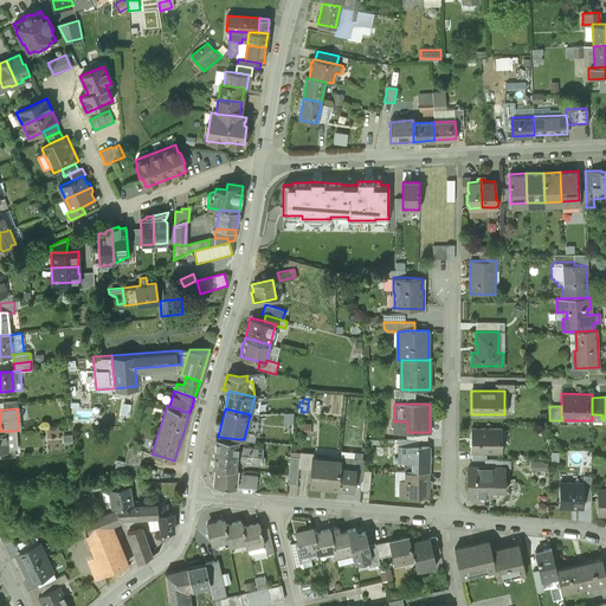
[(302,421),(302,432),(313,432),(313,423),(302,421)]
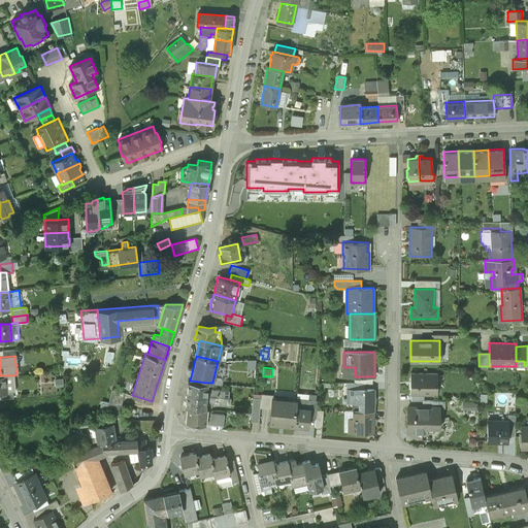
[(437,373),(410,373),(410,394),(411,394),(423,394),(437,395),(437,373)]
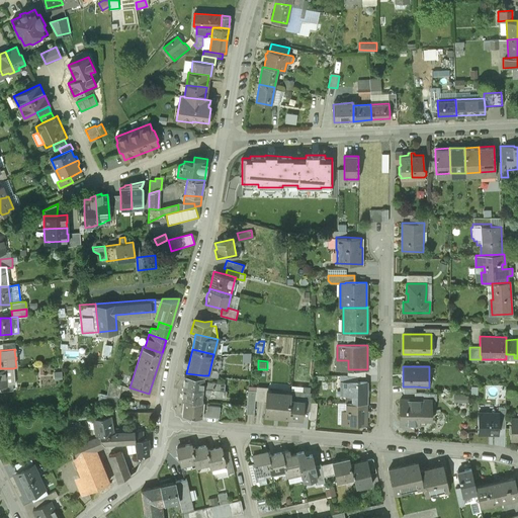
[(13,368),(0,368),(0,384),(5,384),(5,383),(11,382),(14,382),(13,368)]
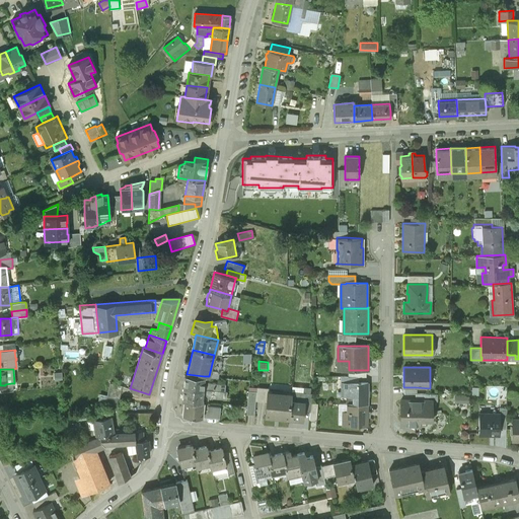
[(61,371),(53,372),(53,380),(62,379),(61,371)]
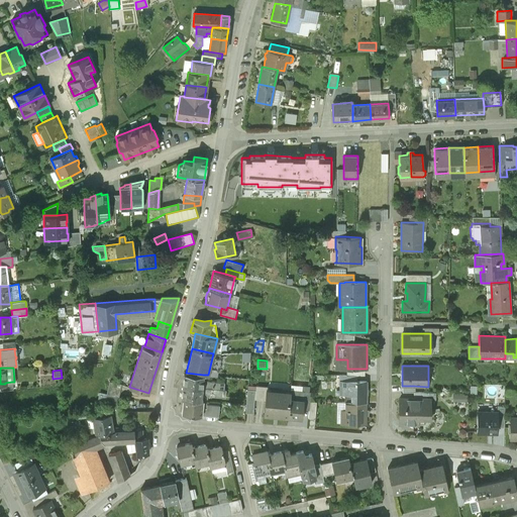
[(183,385),(216,389),(217,382),(207,381),(207,384),(202,383),(203,375),(186,373),(184,373),(183,385)]
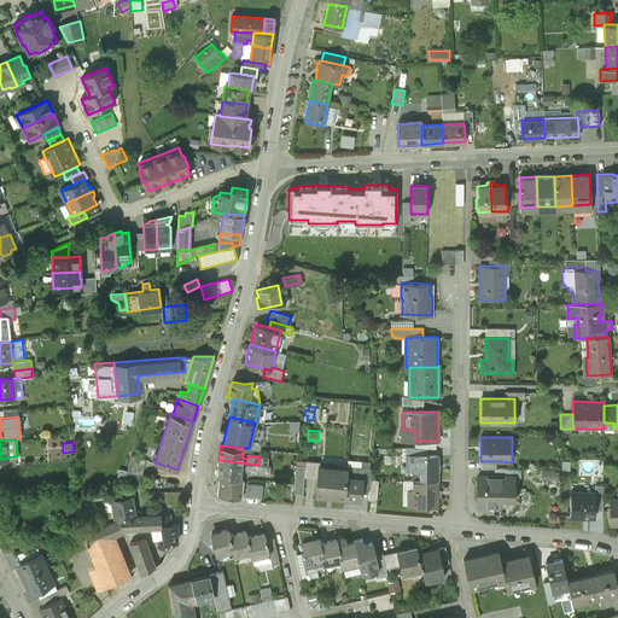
[(127,471),(141,473),(145,458),(130,455),(127,471)]
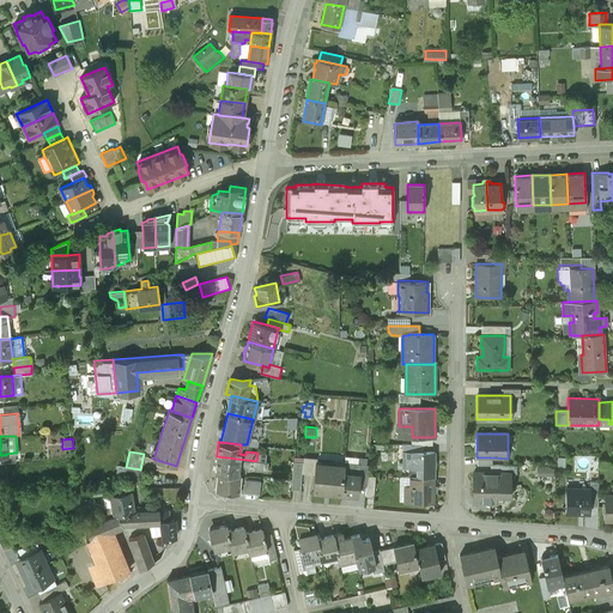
[(422,453),(405,451),(405,453),(405,468),(410,468),(408,477),(434,477),(434,453),(422,453)]
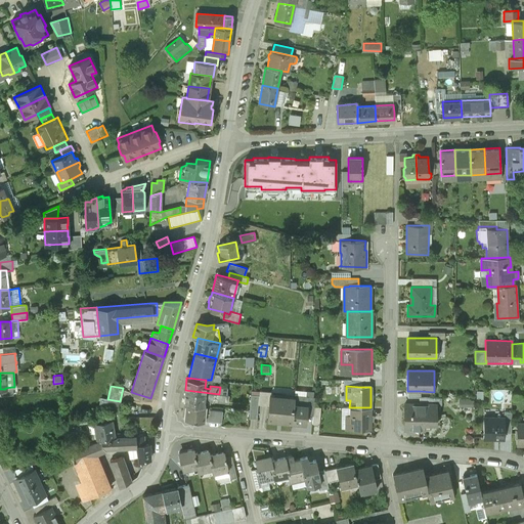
[(5,388),(5,389),(0,389),(0,392),(0,396),(12,395),(11,387),(5,388)]
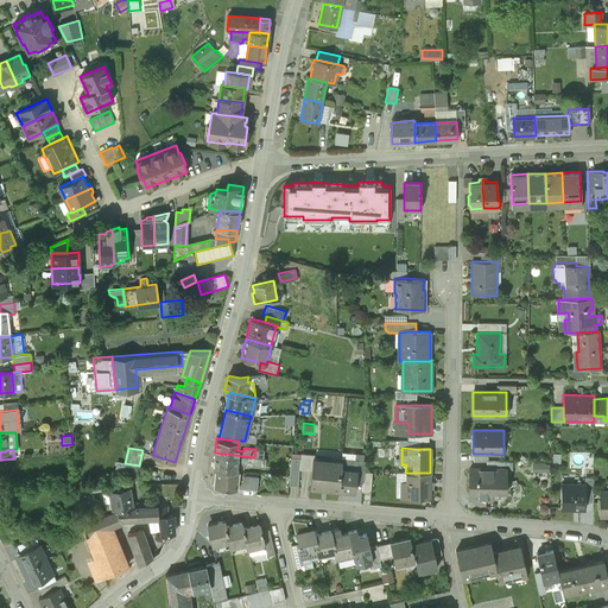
[(255,464),(255,457),(254,457),(215,453),(214,468),(215,468),(235,469),(236,460),(240,461),(244,463),(255,464)]
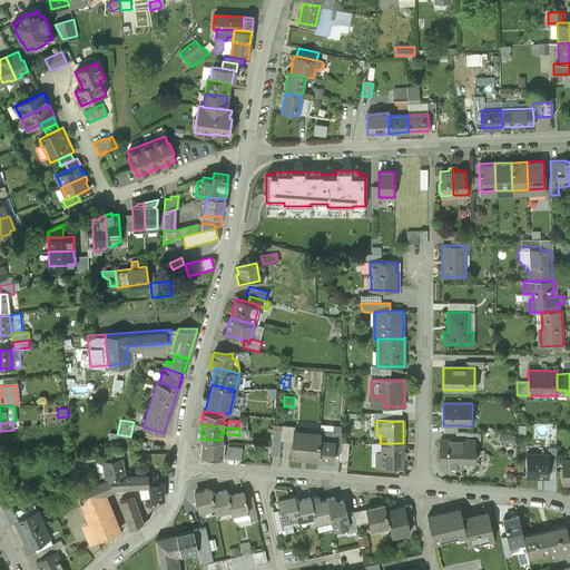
[(292,440),(293,430),(294,430),(294,426),(282,425),(282,430),(281,439),(292,440)]
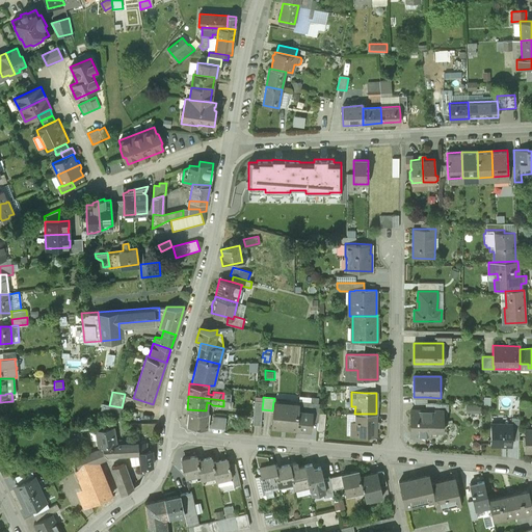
[(262,409),(263,401),(256,400),(255,403),(250,403),(249,409),(262,410),(262,409)]
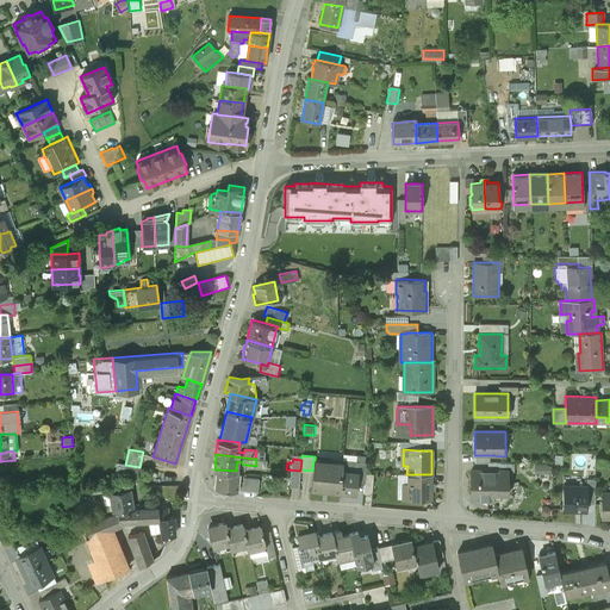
[(342,462),(340,491),(356,492),(358,480),(358,472),(356,472),(358,460),(342,459),(342,462)]
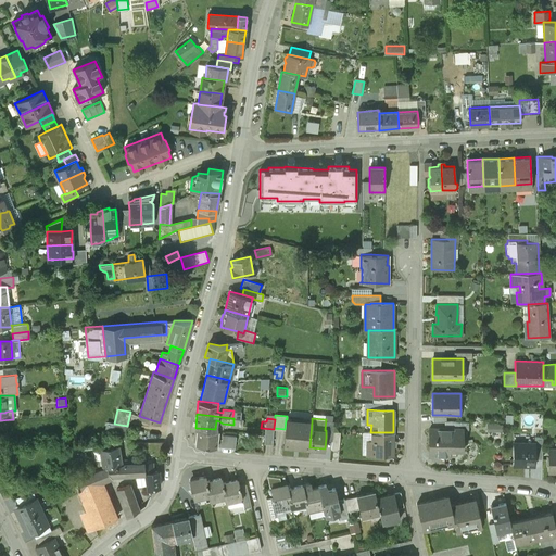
[(287,419),(286,419),(285,429),(283,445),(310,447),(312,421),(287,419)]
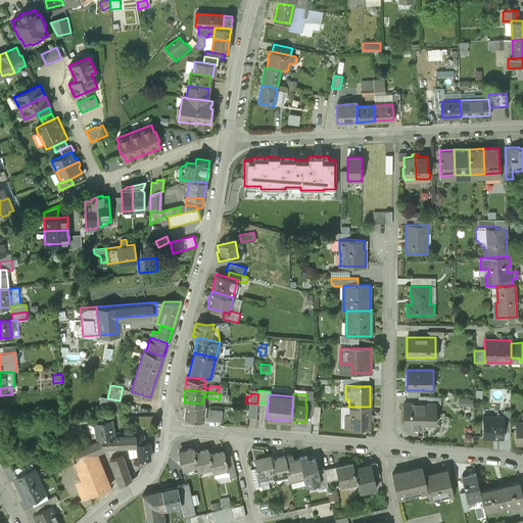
[(306,405),(306,412),(313,413),(313,406),(314,395),(312,395),(308,395),(306,394),(305,405),(306,405)]
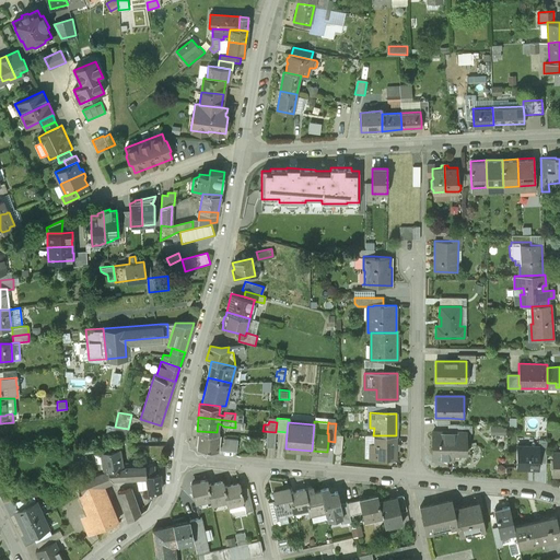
[(113,433),(126,436),(128,429),(115,427),(113,433)]
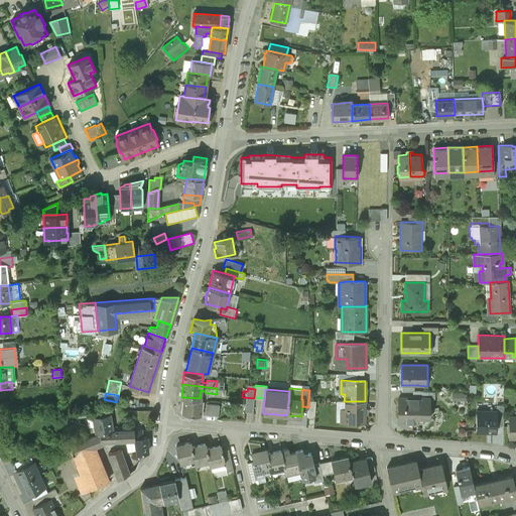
[(468,393),(452,393),(452,402),(468,401),(468,393)]
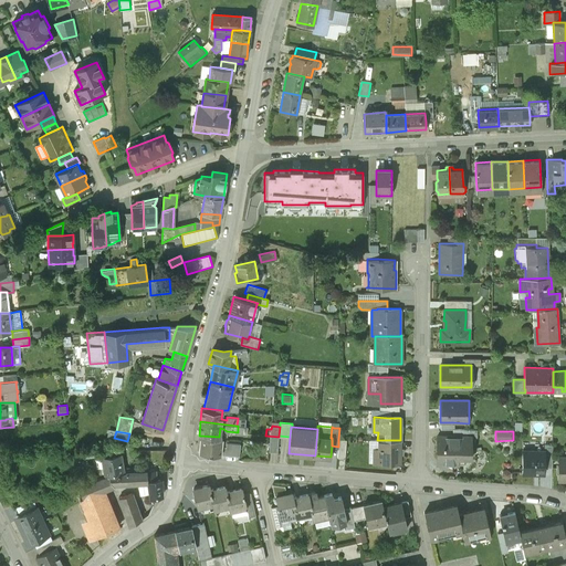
[(219,437),(200,436),(199,452),(220,453),(220,447),(221,437),(219,437)]
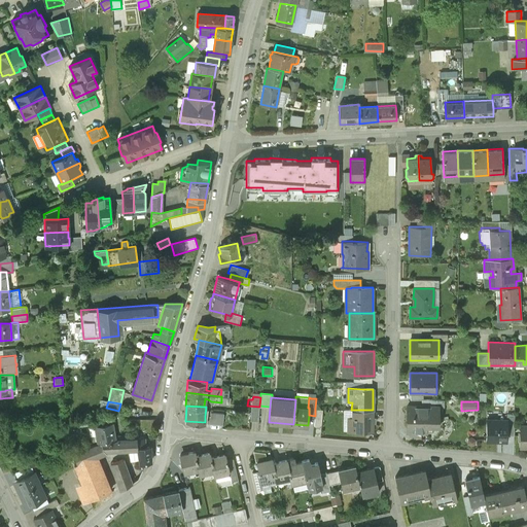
[(422,406),(407,406),(407,424),(410,425),(410,431),(426,431),(426,424),(437,425),(438,407),(438,406),(422,406)]
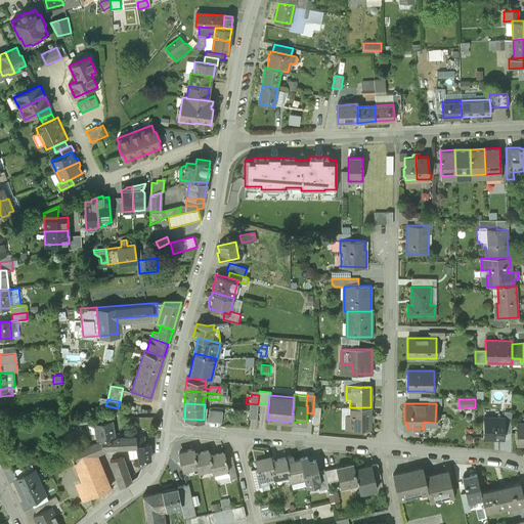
[(320,406),(313,406),(313,413),(312,424),(319,424),(320,406)]
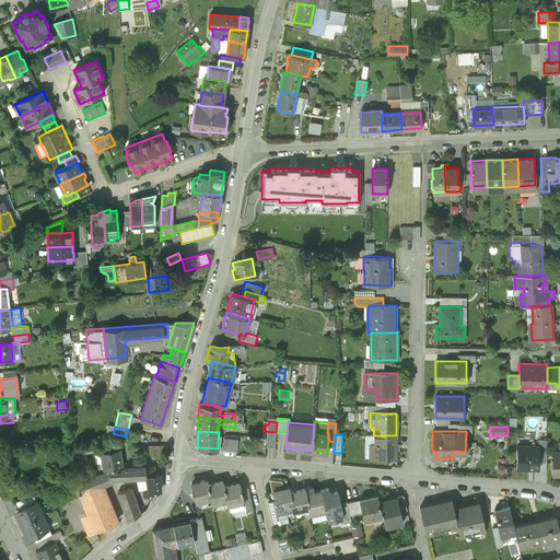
[(396,458),(396,435),(373,435),(373,446),(370,446),(370,458),(396,458)]
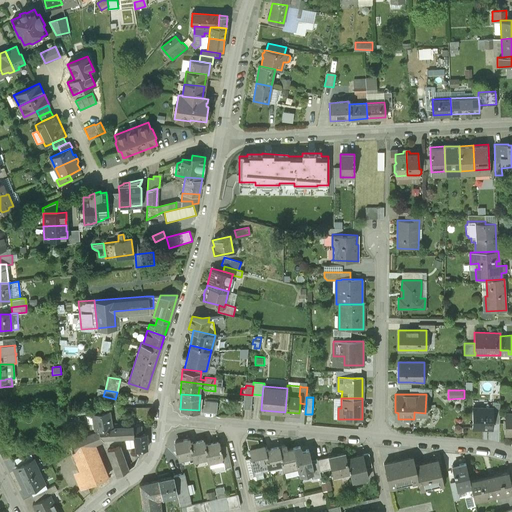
[(199,404),(199,410),(215,412),(216,405),(199,404)]
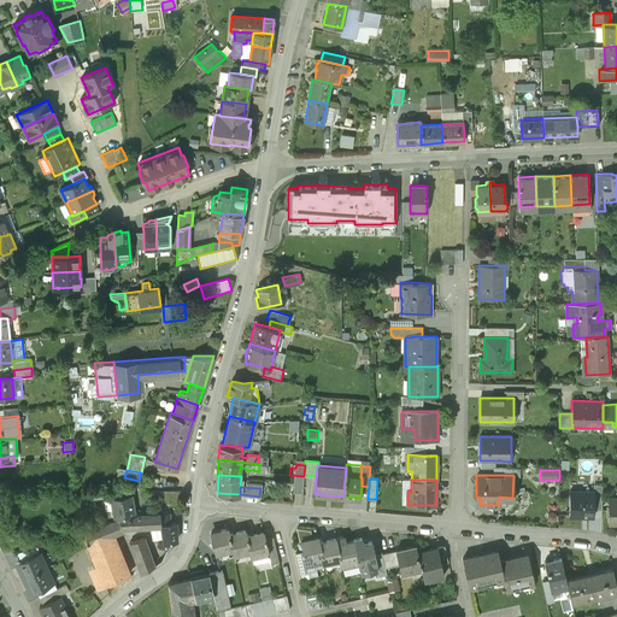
[(594,492),(570,492),(569,516),(593,516),(594,510),(594,492)]
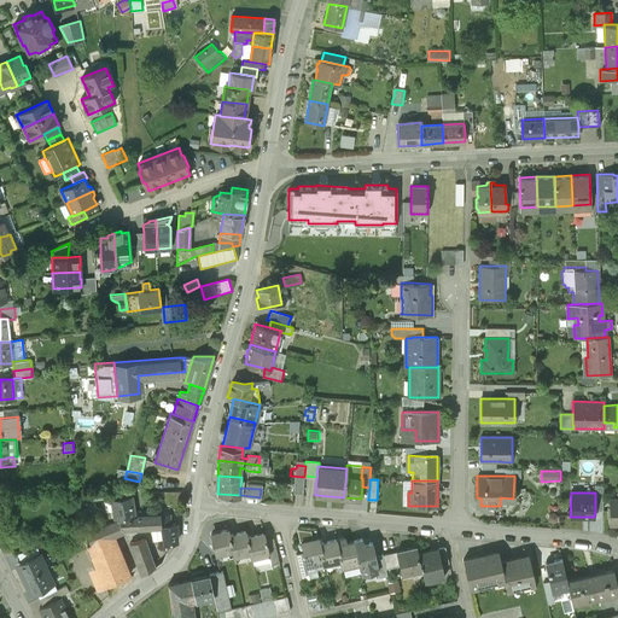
[(116,518),(135,514),(132,495),(111,499),(112,509),(106,511),(109,522),(115,519),(116,518)]
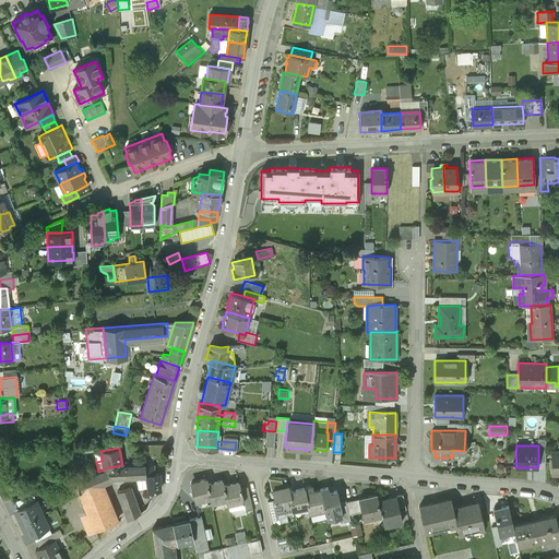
[(122,465),(105,468),(78,479),(82,490),(79,492),(85,510),(79,512),(86,533),(122,519),(107,482),(114,479),(113,477),(122,477),(122,465)]
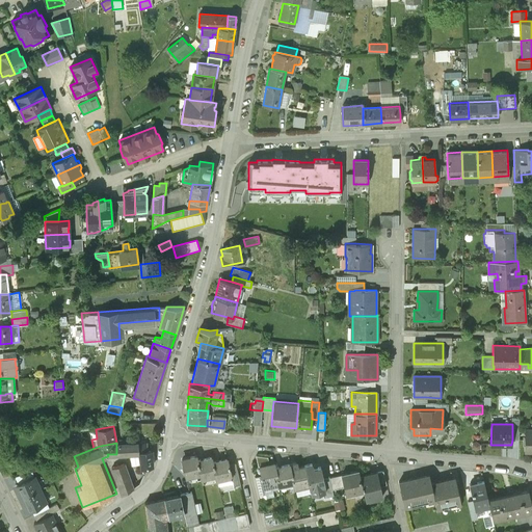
[(116,443),(116,454),(138,453),(138,443),(116,443)]
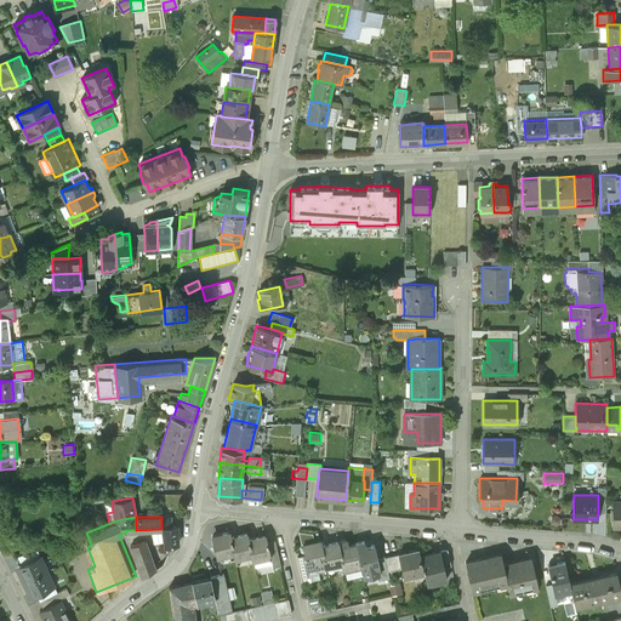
[(171,528),(164,529),(163,529),(165,546),(178,543),(177,527),(171,528)]
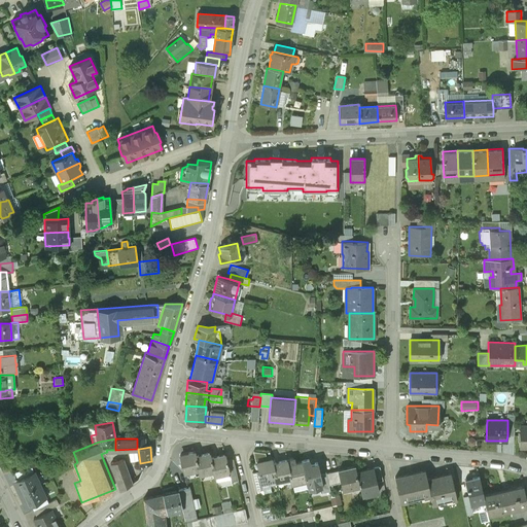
[(195,451),(179,454),(183,471),(198,468),(196,456),(195,451)]
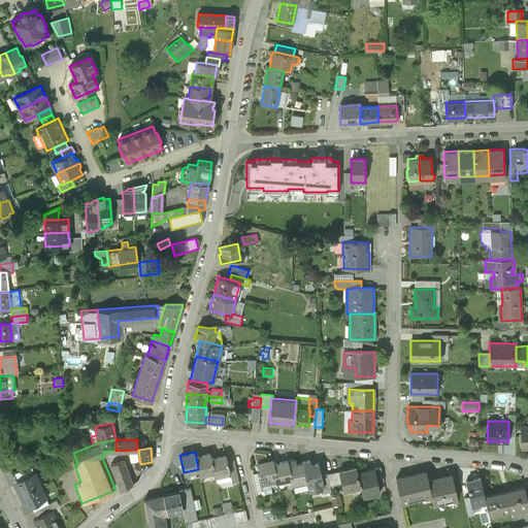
[(196,457),(198,469),(199,474),(213,471),(210,458),(211,458),(210,453),(196,457)]
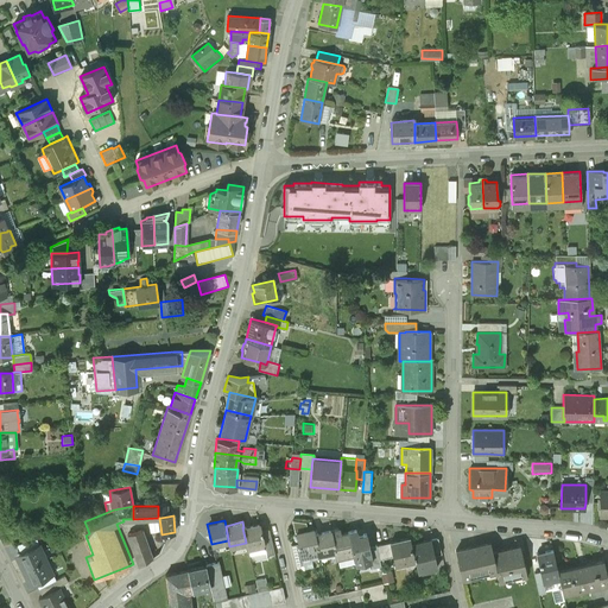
[(244,527),(242,527),(246,543),(247,548),(264,544),(265,544),(261,530),(260,524),(244,527)]
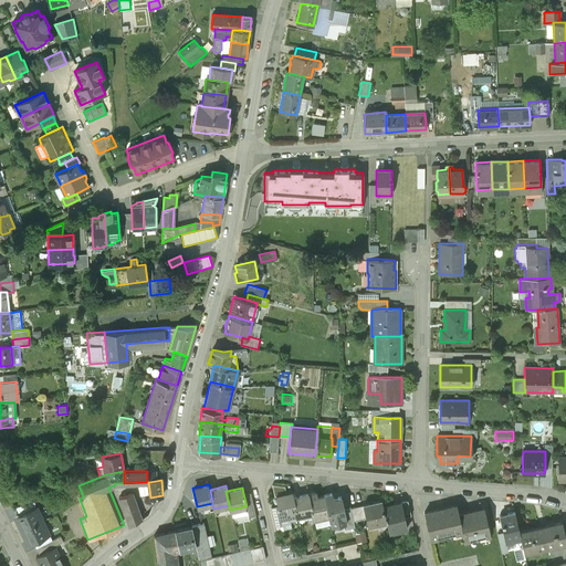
[(142,519),(147,514),(145,511),(138,513),(135,503),(130,492),(118,498),(129,526),(142,519)]
